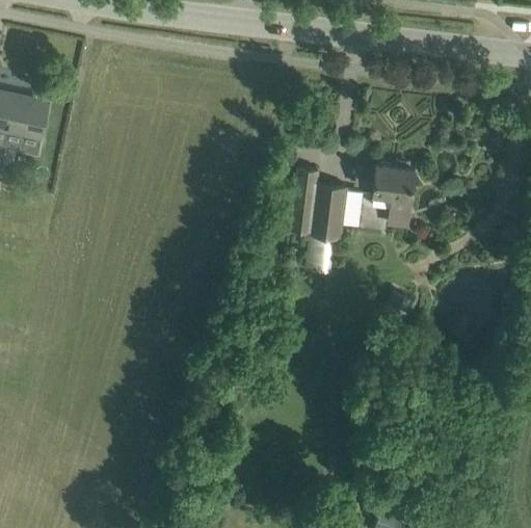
[(0,143),(37,152),(41,140),(43,130),(47,109),(21,104),(22,99),(0,94),(0,143)]
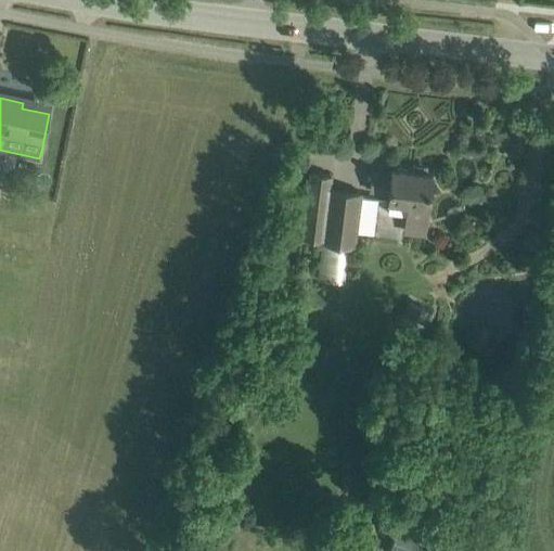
[(389,203),(387,215),(404,217),(402,235),(424,239),(427,220),(429,200),(433,178),(393,173),(390,194),(389,203)]
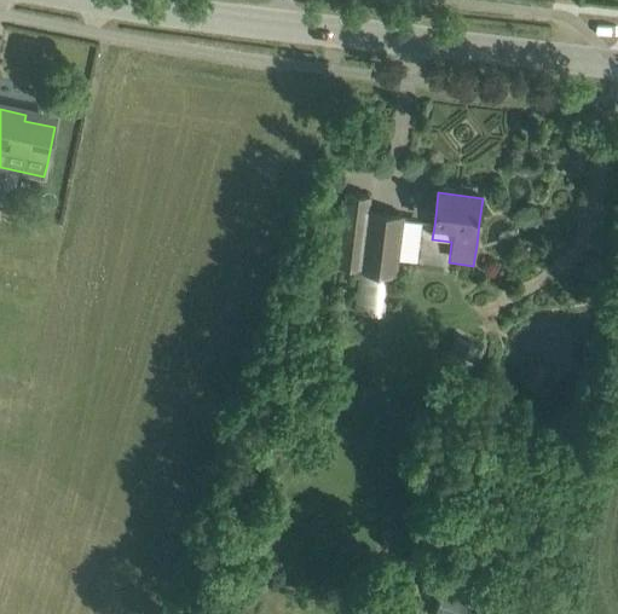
[(347,196),(338,268),(357,271),(359,271),(390,274),(398,276),(399,262),(417,265),(421,226),(404,224),(404,218),(373,214),(374,200),(347,196)]
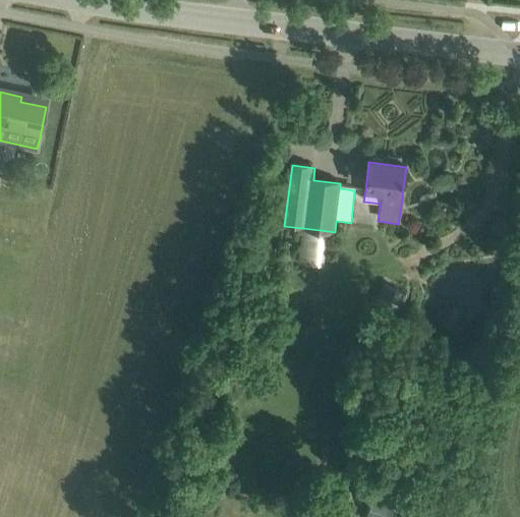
[(385,284),(371,308),(393,321),(405,294),(385,284)]
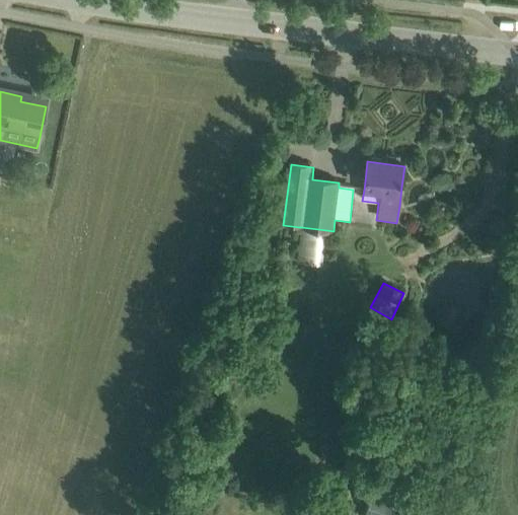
[(393,514),(394,511),(398,498),(377,493),(372,491),(369,503),(365,514),(393,514)]
